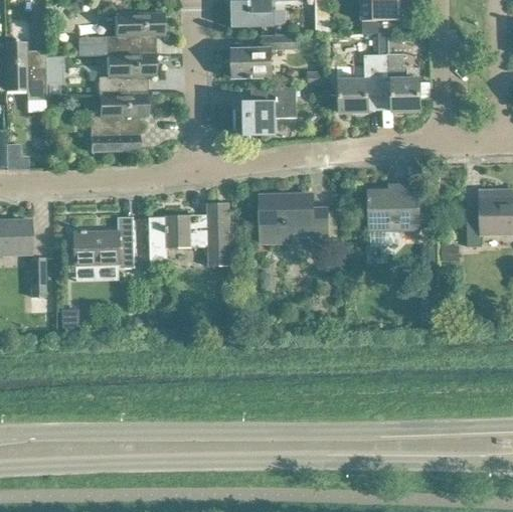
[(233,25),(230,25),(230,26),(272,25),(272,1),(302,0),(229,0),(229,1),(232,1),(233,25)]
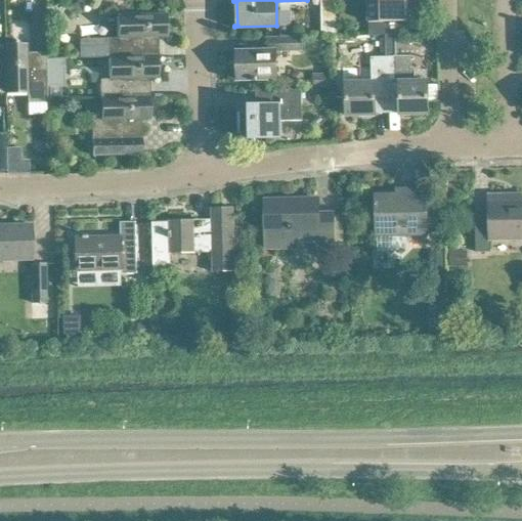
[(384,33),(396,32),(395,19),(405,19),(405,5),(417,5),(417,0),(366,0),(367,33),(376,33),(384,33)]
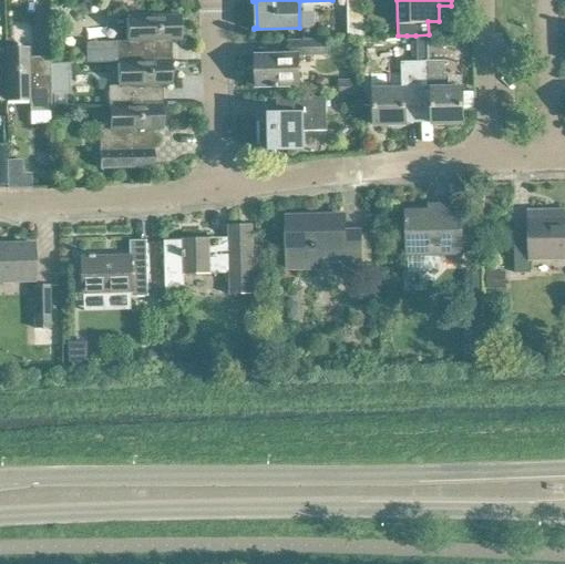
[(119,59),(166,58),(165,38),(176,38),(175,13),(127,14),(127,37),(117,37),(117,39),(86,39),(86,60),(119,59)]
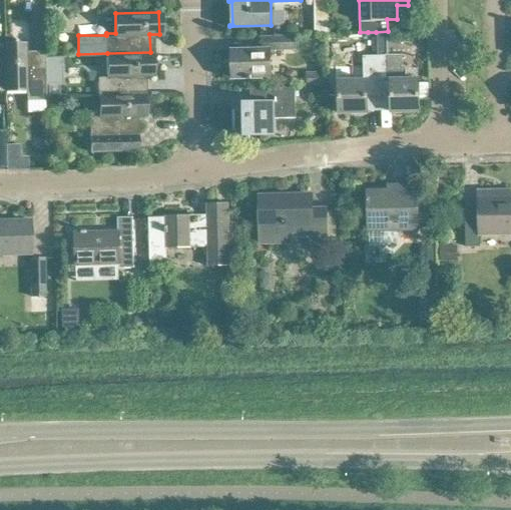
[(327,18),(312,19),(313,32),(327,32),(327,18)]
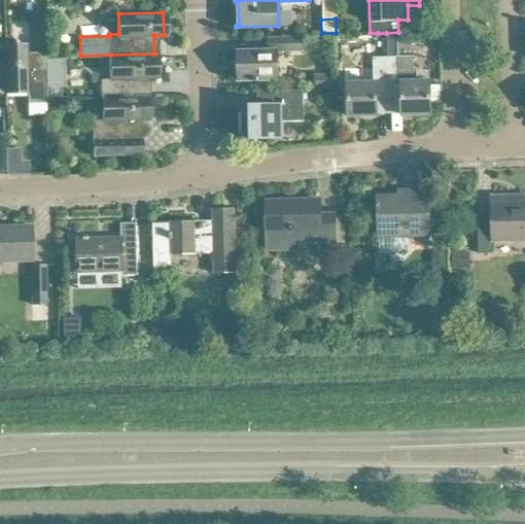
[(386,55),(388,90),(399,90),(400,113),(429,112),(428,79),(412,79),(412,55),(398,55),(398,32),(386,33),(386,55)]
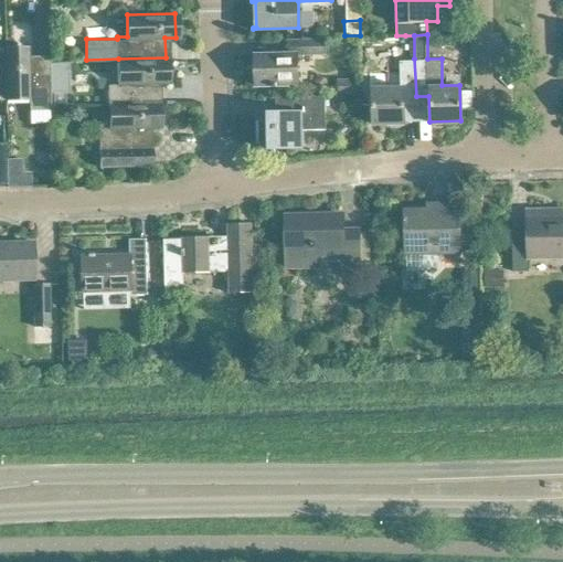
[(324,38),(307,39),(285,39),(286,52),(254,53),(254,84),(269,84),(269,85),(296,84),(295,53),(324,52),(324,38)]
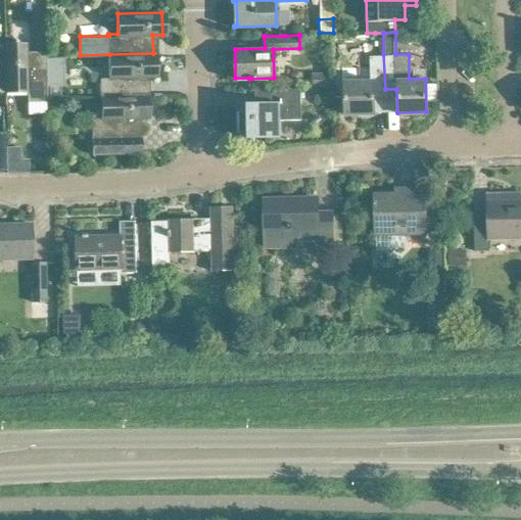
[(3,45),(4,88),(25,88),(25,96),(45,95),(44,50),(43,50),(43,53),(25,54),(25,44),(3,45)]
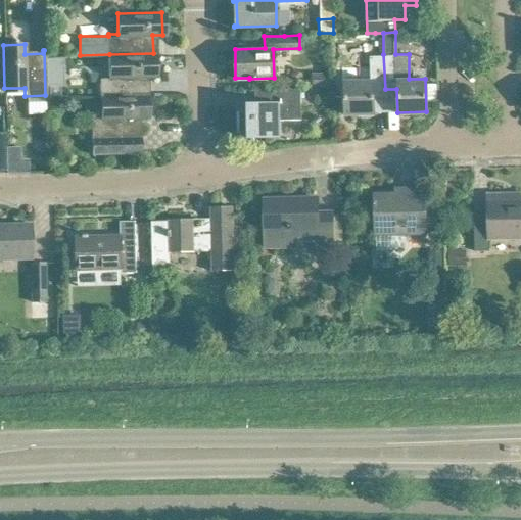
[(101,94),(145,93),(144,76),(153,76),(153,53),(109,54),(110,76),(101,76),(101,94)]
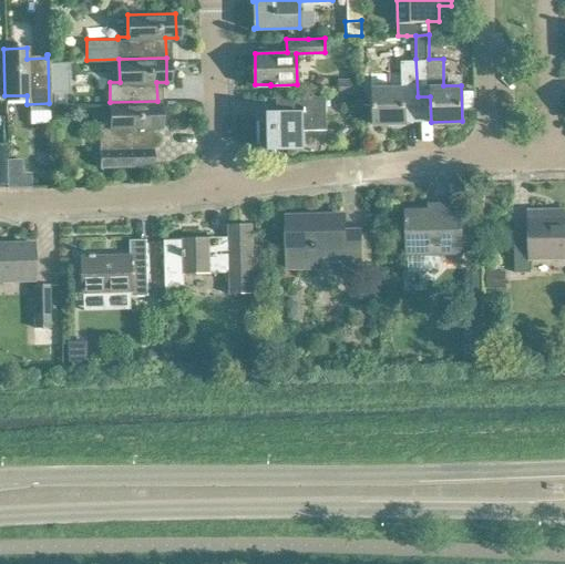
[(403,98),(418,96),(415,59),(400,60),(400,86),(372,86),(373,123),(404,122),(403,98)]
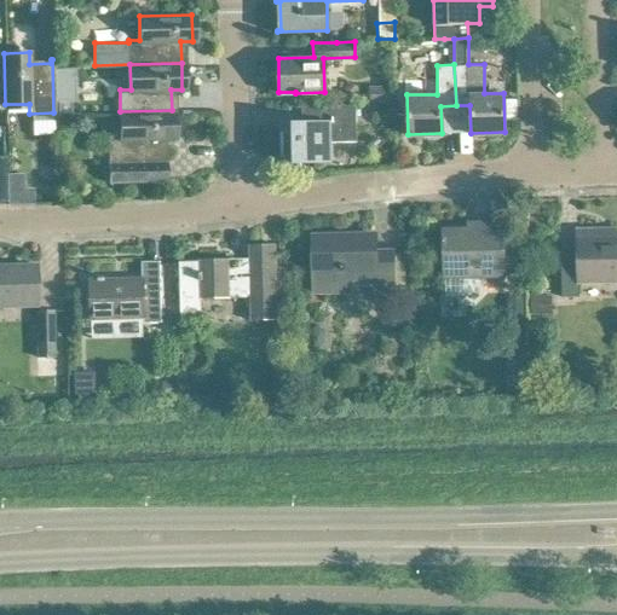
[(281,161),(329,160),(328,140),(355,139),(353,103),(300,104),(300,105),(313,105),(315,121),(280,122),(281,161)]
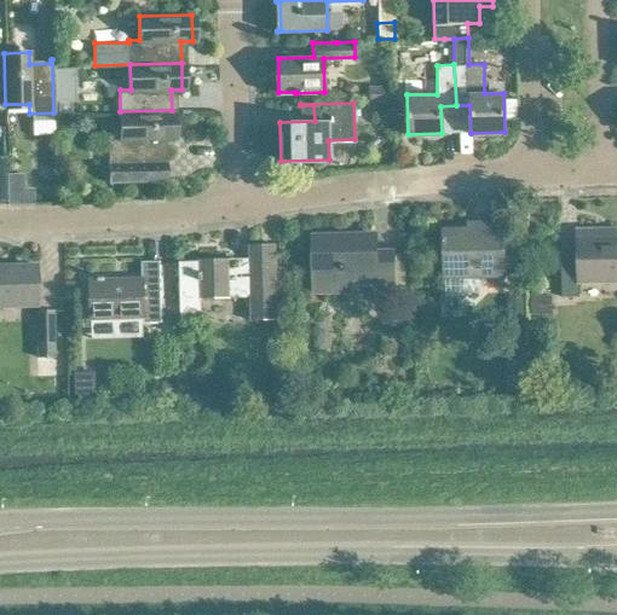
[(172,110),(120,111),(121,139),(109,139),(110,156),(110,180),(107,180),(107,181),(166,180),(166,179),(161,179),(161,138),(172,138),(172,110)]
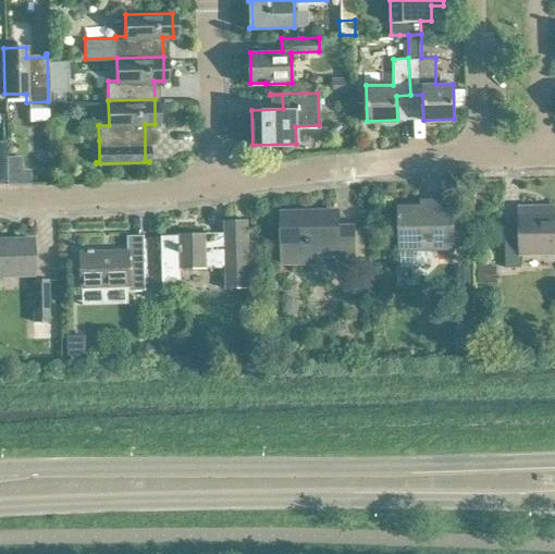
[(398,246),(399,246),(399,266),(418,265),(422,262),(426,259),(427,255),(426,246),(452,245),(451,199),(431,199),(431,205),(397,205),(397,213),(396,213),(396,219),(397,219),(398,246)]
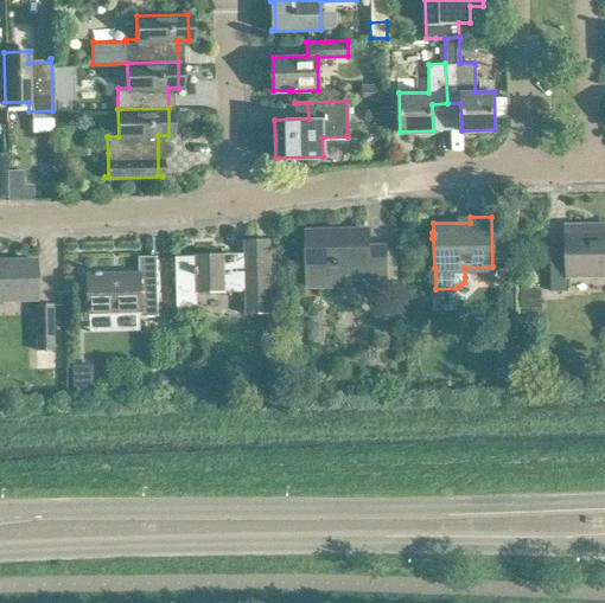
[(604,232),(591,233),(590,223),(565,223),(565,249),(548,249),(549,273),(549,290),(566,289),(566,276),(604,275),(604,232)]
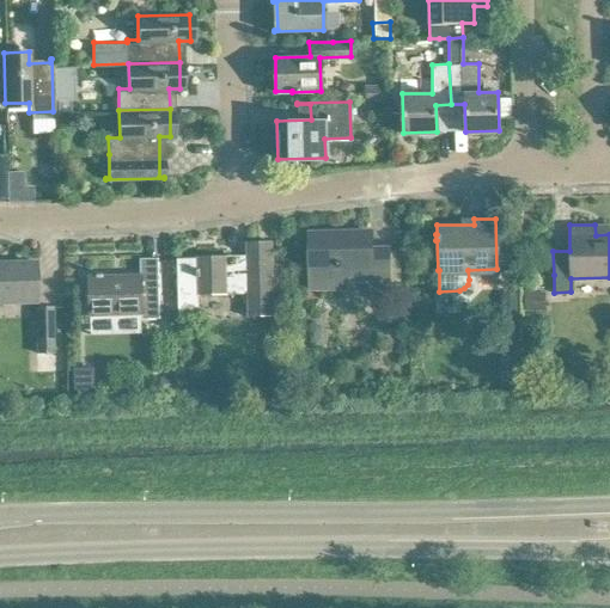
[(307,232),(309,256),(309,287),(342,287),(342,280),(370,278),(370,286),(388,286),(386,247),(370,247),(368,229),(307,232)]
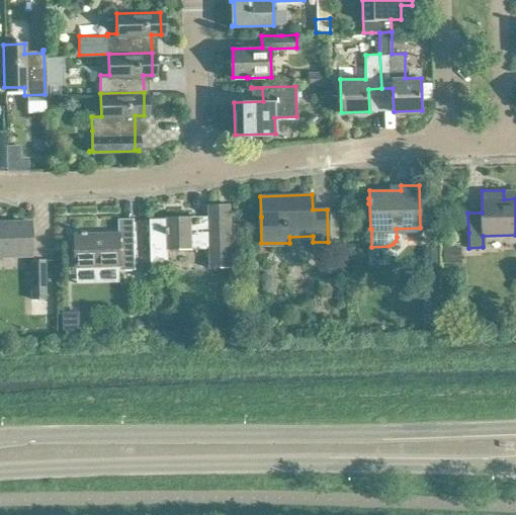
[(231,266),(230,224),(230,203),(206,203),(206,223),(190,223),(190,216),(165,217),(165,218),(149,218),(149,238),(150,269),(167,269),(167,249),(207,248),(207,267),(231,266)]
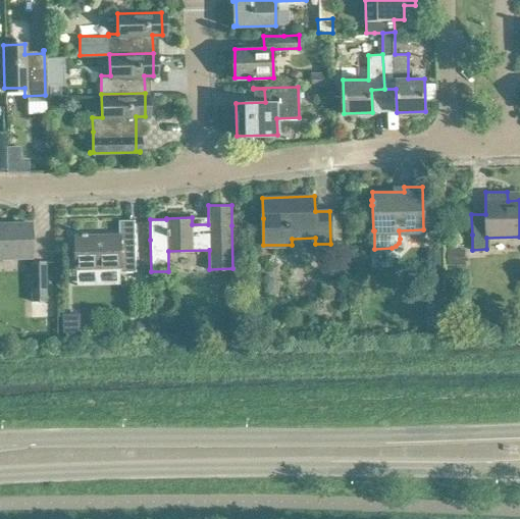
[(135,270),(134,239),(134,218),(117,219),(118,234),(87,235),(87,232),(82,232),(83,235),(68,235),(68,239),(74,239),(75,268),(119,267),(119,271),(135,270)]
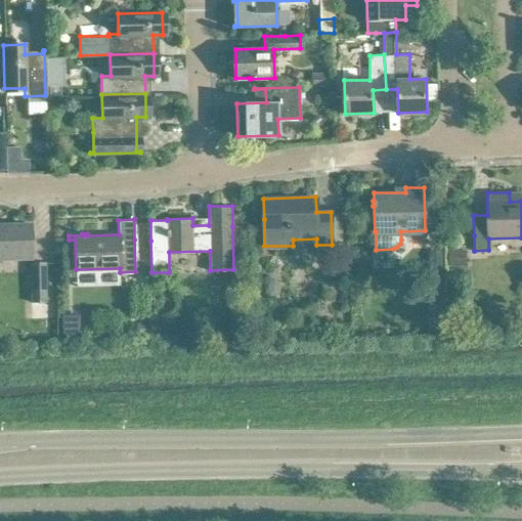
[(0,258),(30,257),(29,222),(28,222),(28,224),(0,225),(0,258)]
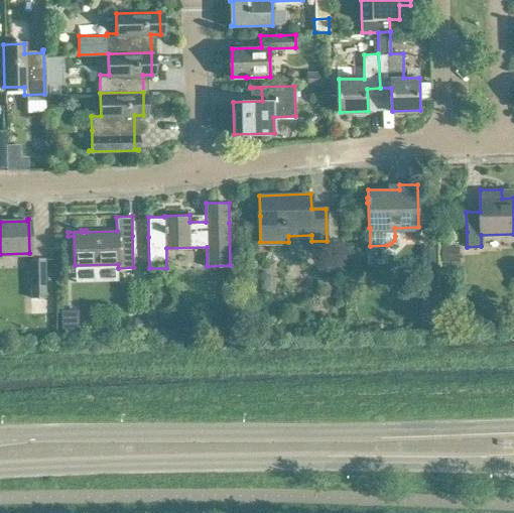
[(434,246),(421,246),(421,264),(434,264),(434,246)]
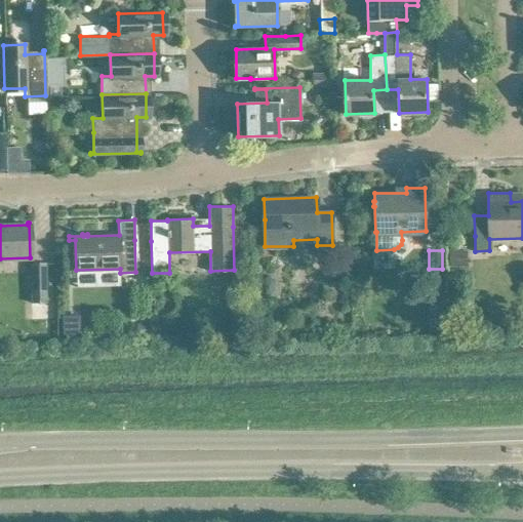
[(29,300),(43,300),(42,263),(28,263),(29,300)]
